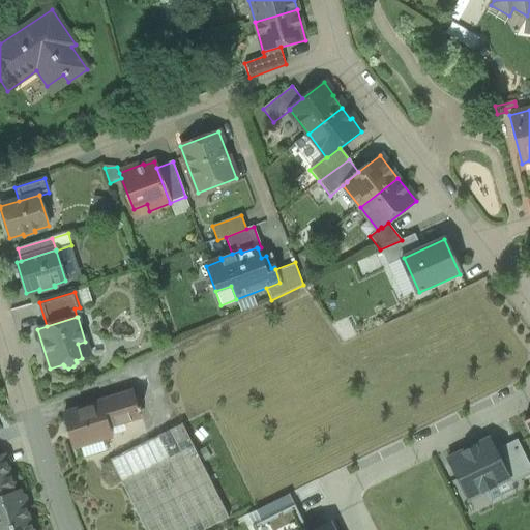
[(101,406),(64,416),(74,448),(80,446),(108,438),(112,437),(110,429),(141,418),(139,413),(141,412),(140,407),(137,408),(133,392),(100,403),(101,406)]
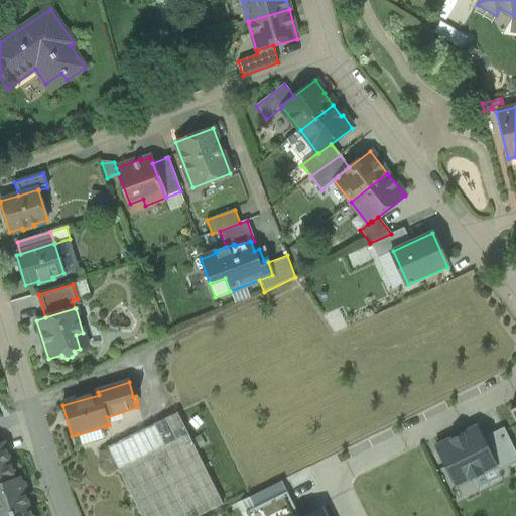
[(202,515),(223,506),(176,414),(108,448),(141,515),(202,515)]
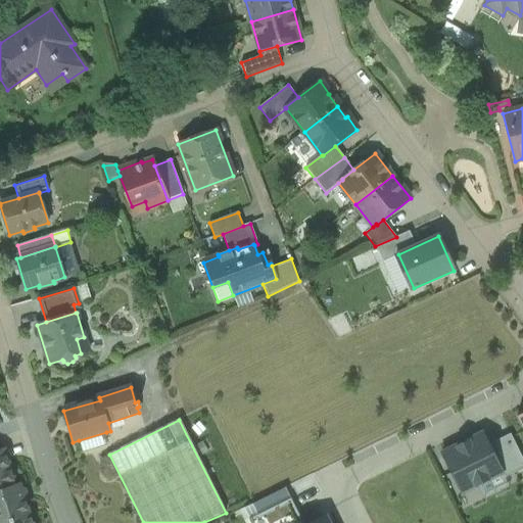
[(83,455),(110,446),(106,432),(79,440),(83,455)]
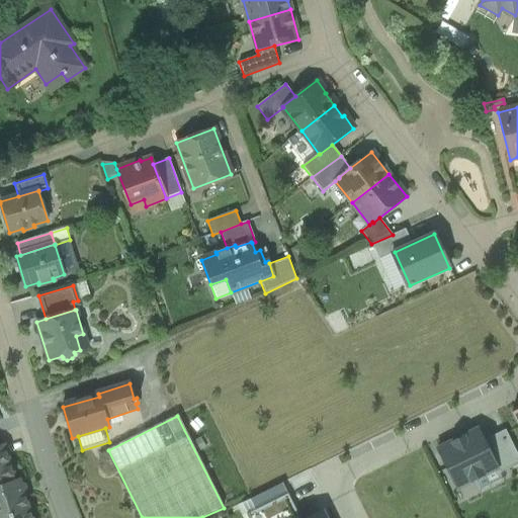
[(438,448),(457,488),(497,468),(478,429),(438,448)]
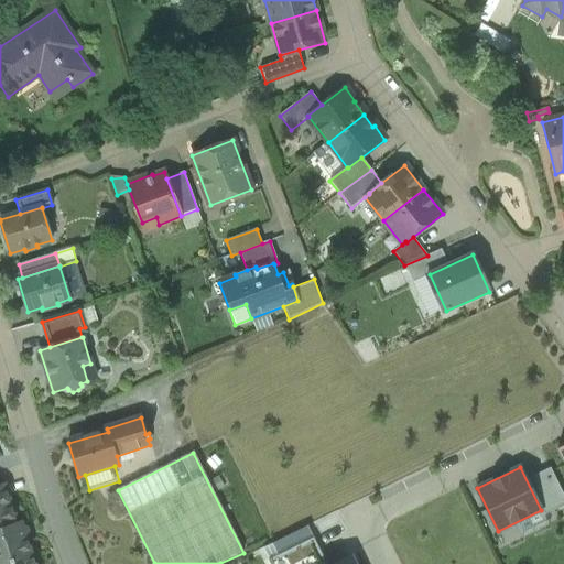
[(0,487),(0,563),(3,563),(31,555),(21,522),(17,523),(4,486),(0,487)]
